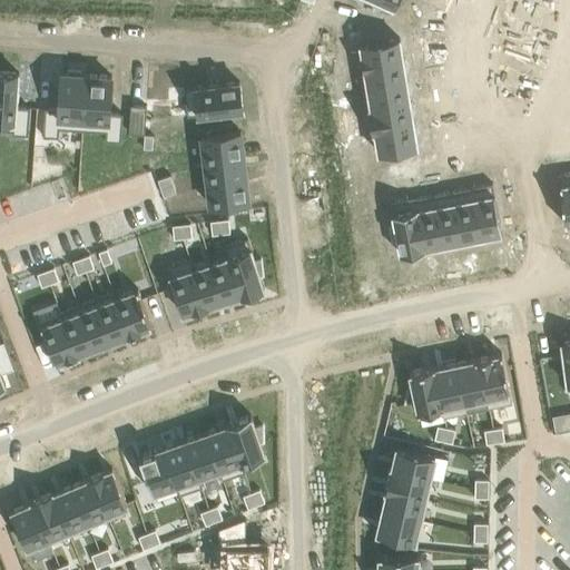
[(470,18),(470,27),(483,28),(484,18),(470,18)]
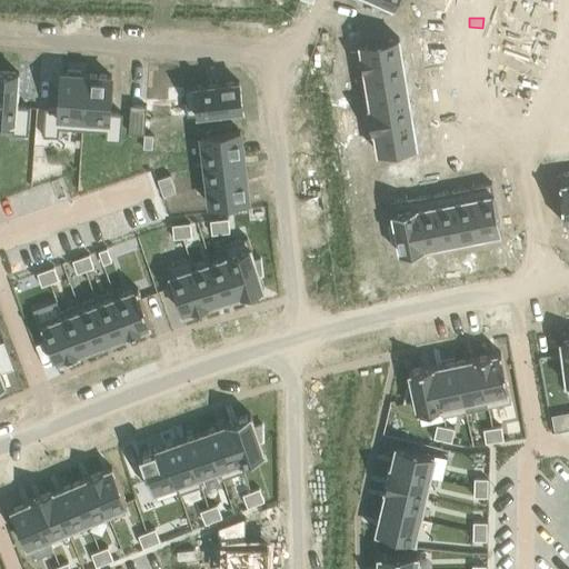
[(469,27),(469,36),(482,37),(482,28),(469,27)]
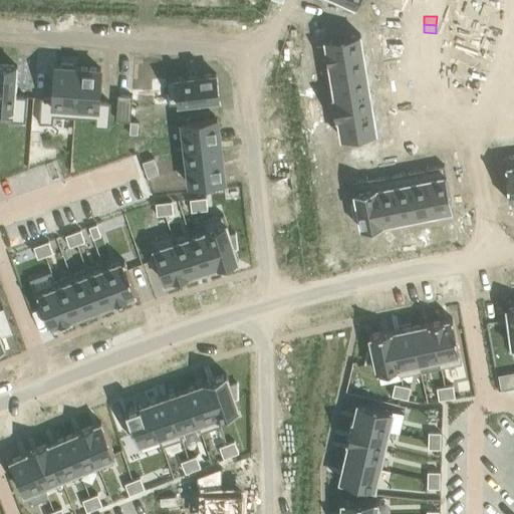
[(355,27),(320,32),(323,52),(359,47),(355,27)]
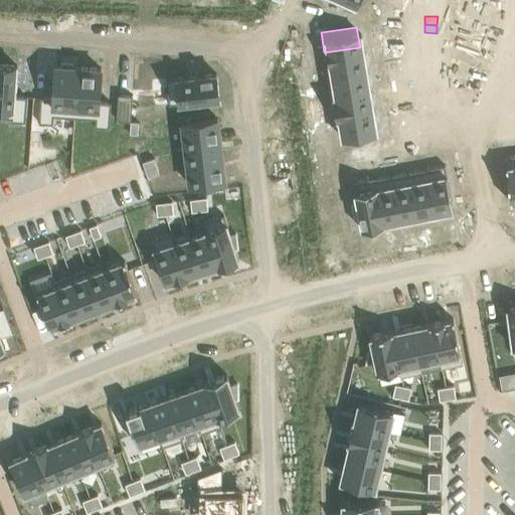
[(360,47),(324,52),(327,71),(363,66),(360,47)]
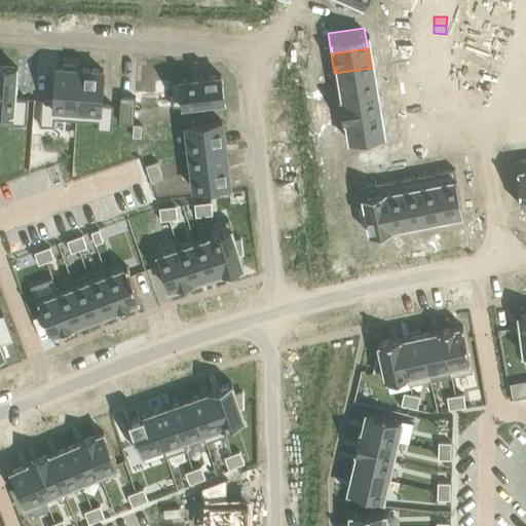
[(433,57),(431,65),(444,66),(445,58),(433,57)]
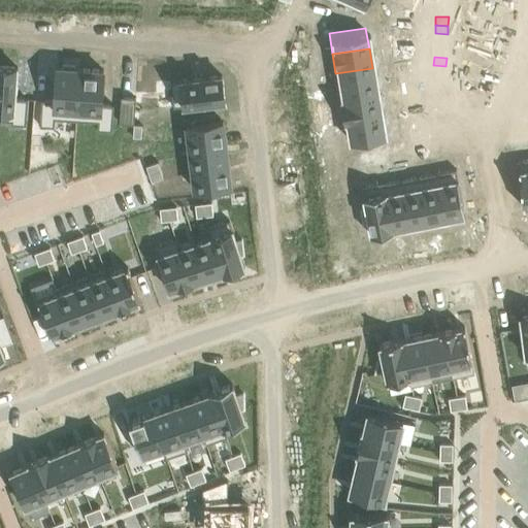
[(41,99),(40,125),(55,126),(55,118),(76,120),(79,68),(75,67),(75,65),(63,64),(63,66),(57,66),(55,100),(41,99)]
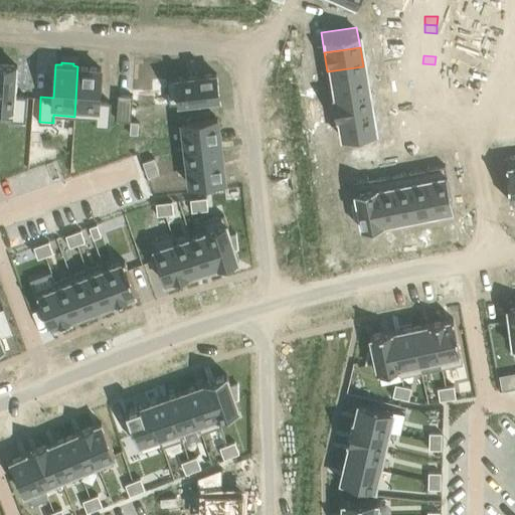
[(0,63),(0,116),(11,118),(11,120),(25,121),(27,97),(14,96),(16,64),(0,63)]
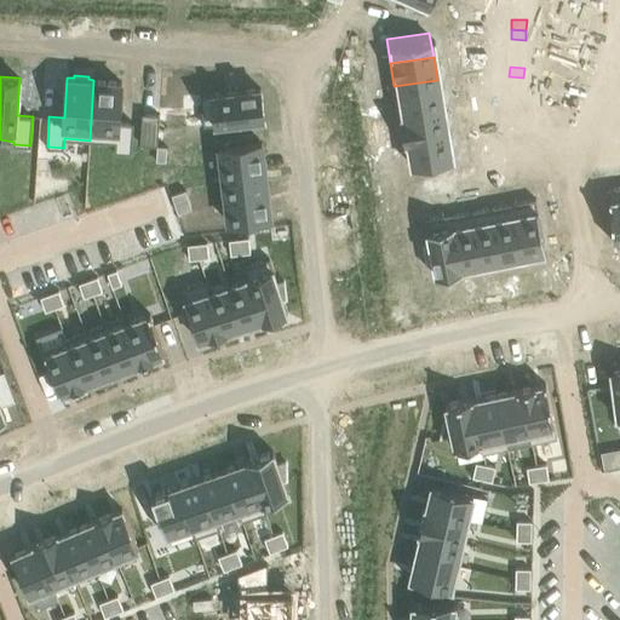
[(509,76),(509,86),(523,87),(523,78),(509,76)]
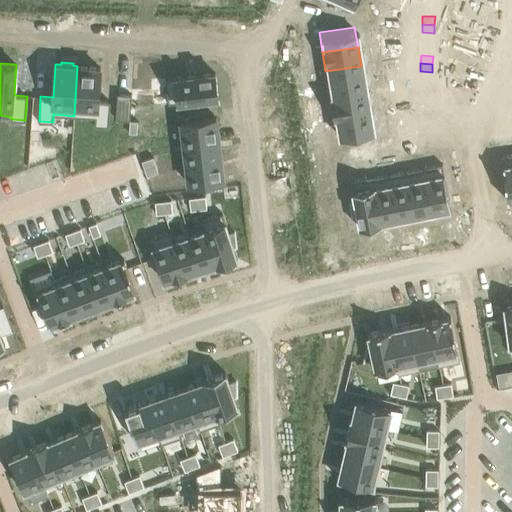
[(77,66),(74,116),(95,117),(94,125),(108,126),(110,101),(98,100),(100,67),(77,66)]
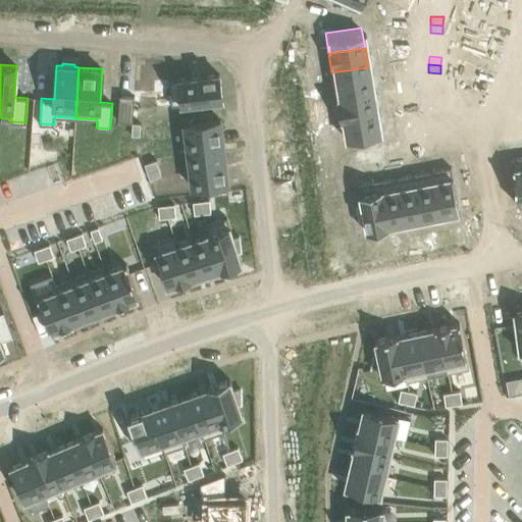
[(368,67),(331,72),(334,92),(371,87),(368,67)]
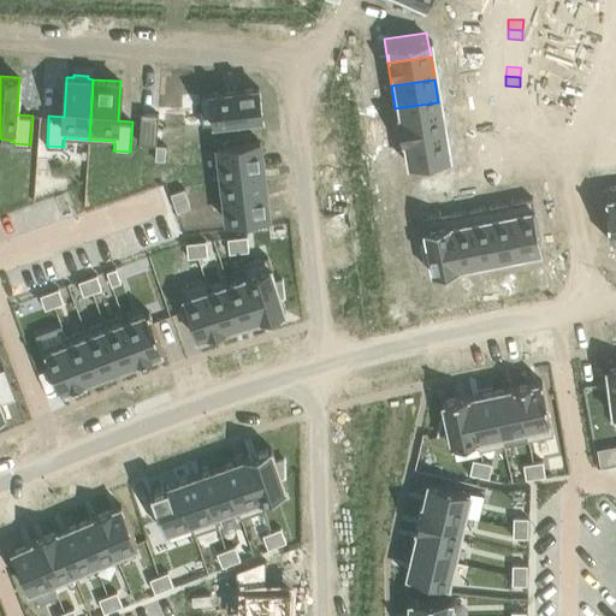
[(259,87),(199,94),(202,124),(262,117),(259,87)]
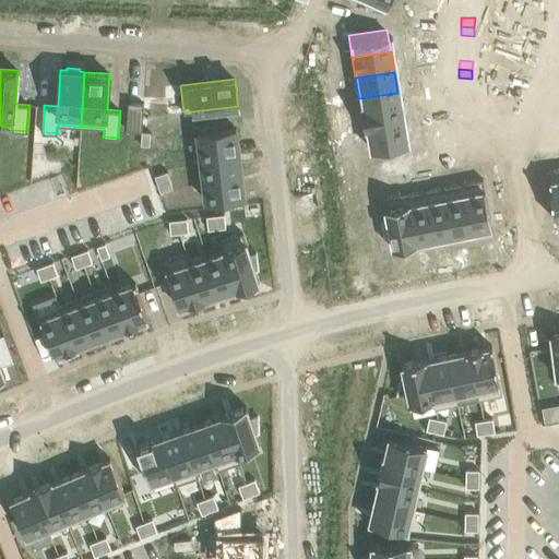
[(358,98),(357,99),(360,120),(361,119),(401,114),(397,93),(358,98)]
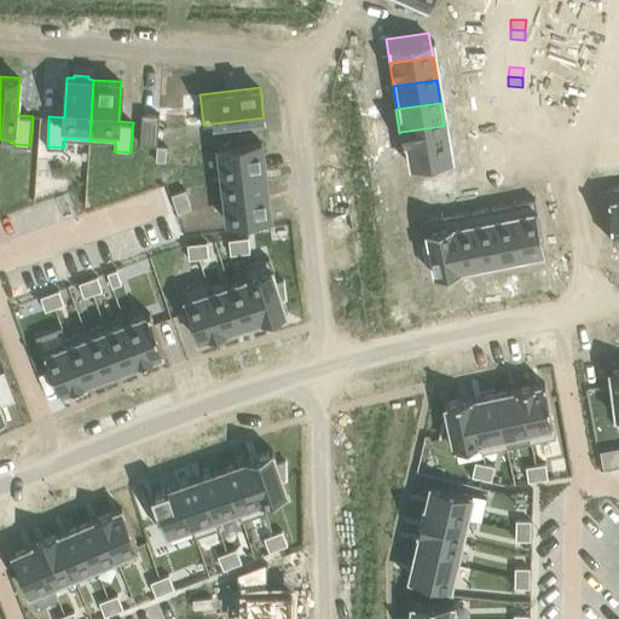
[(143,113),(140,143),(157,144),(158,114),(143,113)]
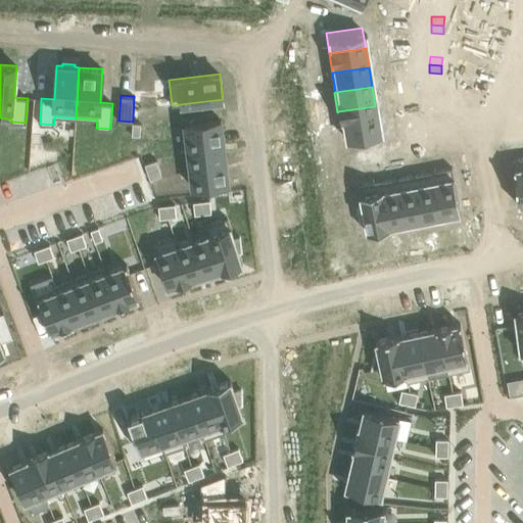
[(428,96),(427,104),(440,105),(440,97),(428,96)]
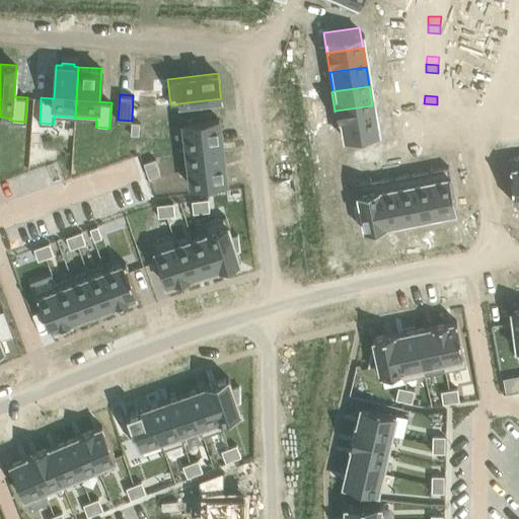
[(424,103),(424,113),(436,113),(437,104),(424,103)]
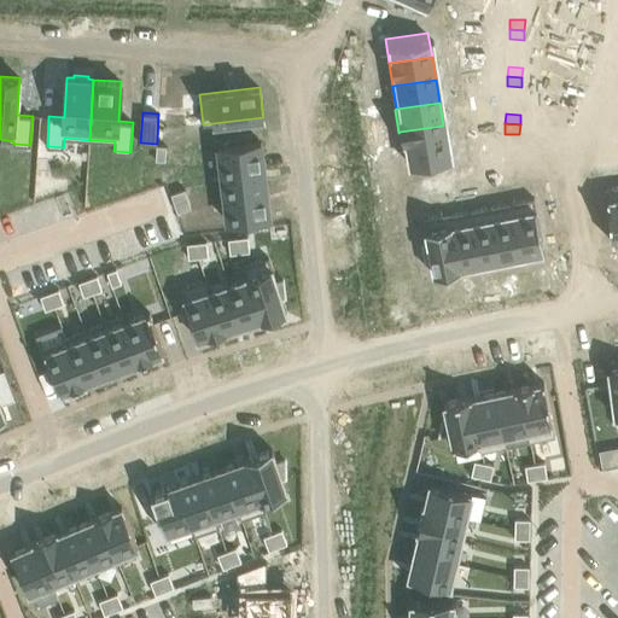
[(443,126),(400,132),(403,156),(447,150),(443,126)]
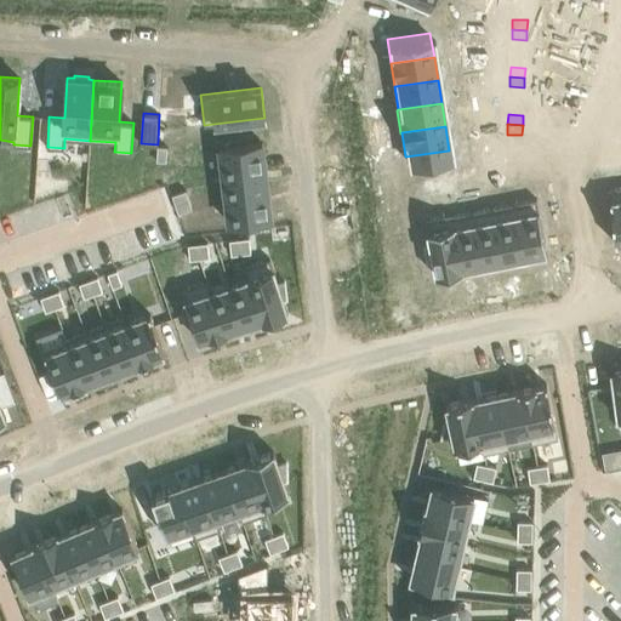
[(262,142),(220,147),(223,175),(266,169),(262,142)]
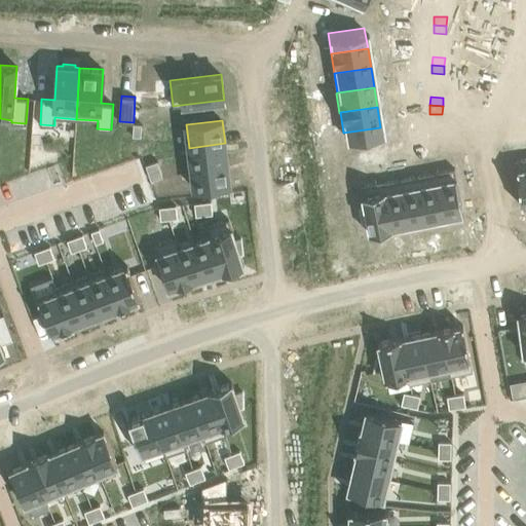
[(134,123),(133,136),(141,137),(142,124),(134,123)]
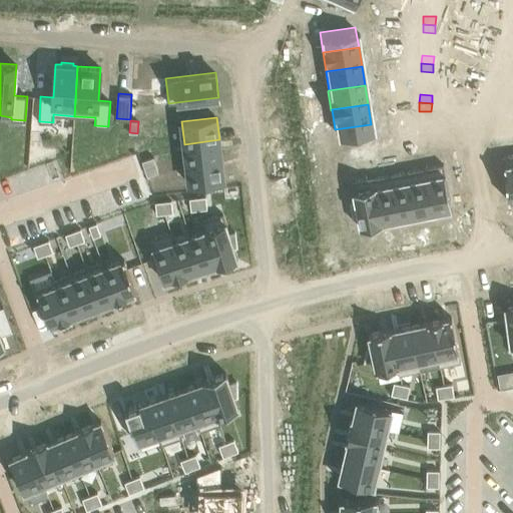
[(425,138),(417,139),(419,151),(427,150),(425,138)]
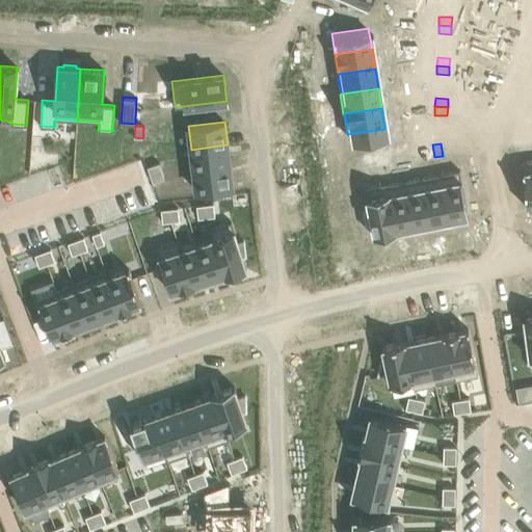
[(228,144),(191,150),(193,166),(230,162),(228,144)]
